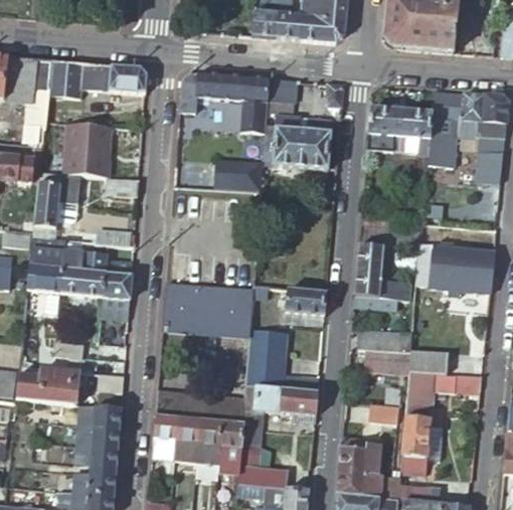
[(254,0),(251,35),(276,36),(278,14),(271,13),(272,0),(254,0)]
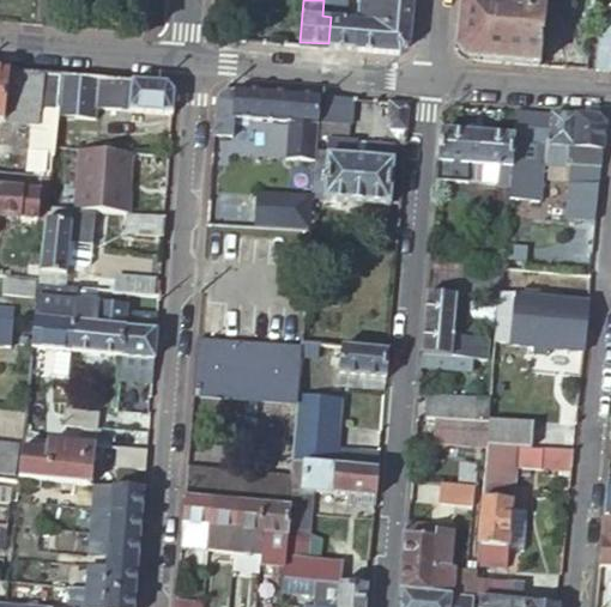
[(328,43),(355,46),(358,11),(348,10),(348,0),(332,0),(331,17),(328,43)]
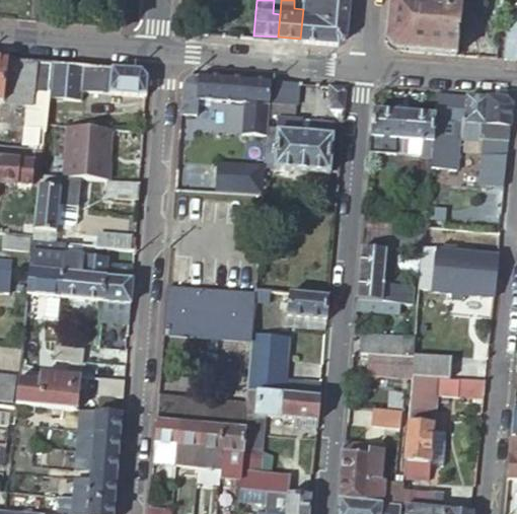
[(304,0),(303,9),(300,39),(339,42),(347,34),(350,0),(304,0)]
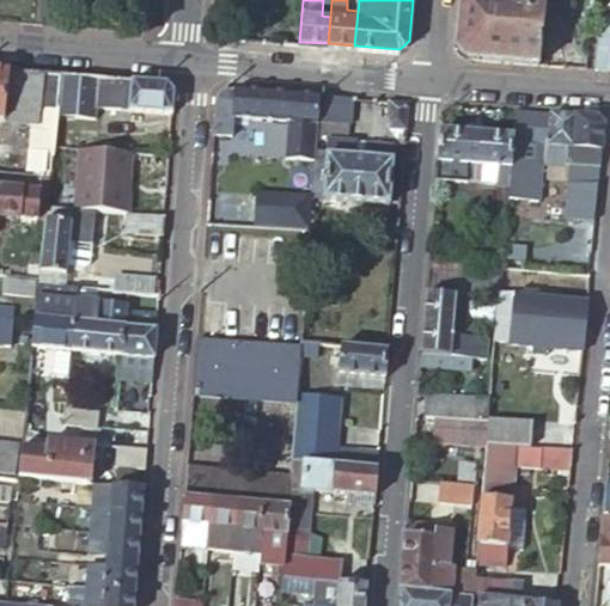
[(461,0),(457,35),(457,41),(458,44),(459,48),(464,53),(468,54),(477,55),(540,60),(543,28),(546,0),(461,0)]
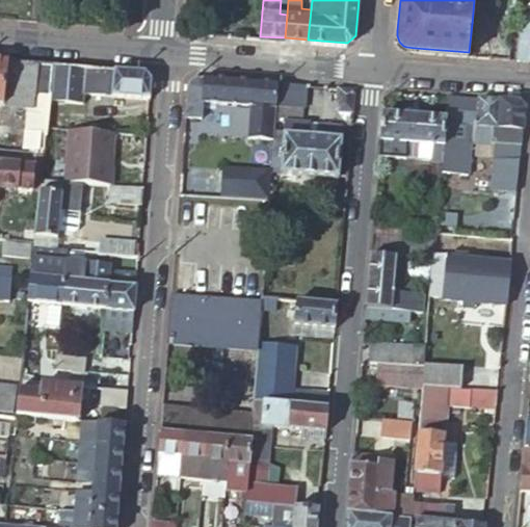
[(529,19),(523,19),(520,45),(519,44),(518,56),(529,57),(529,19)]
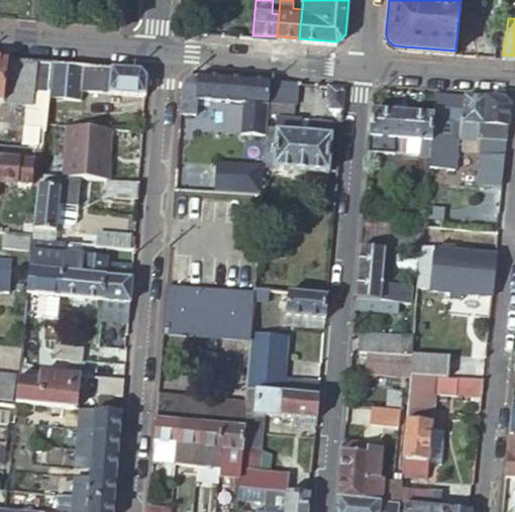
[(458,23),(455,50),(465,52),(467,37),(465,36),(466,24),(458,23)]
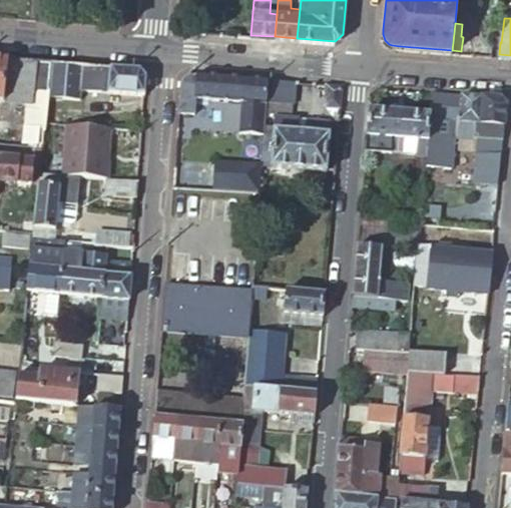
[(48,87),(50,60),(0,55),(0,97),(23,100),(25,85),(48,87)]
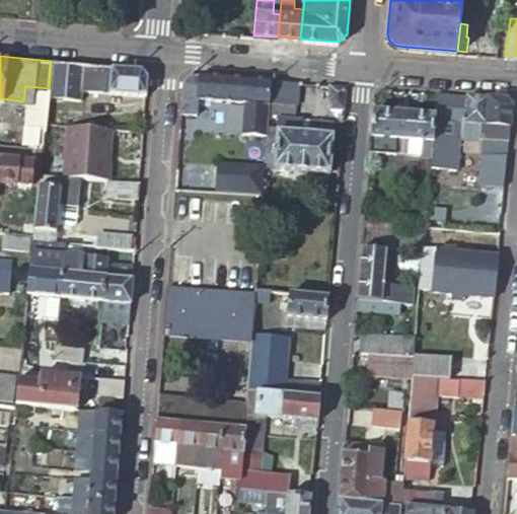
[(143,68),(51,61),(49,88),(48,96),(80,98),(82,89),(147,94),(149,76),(143,68)]
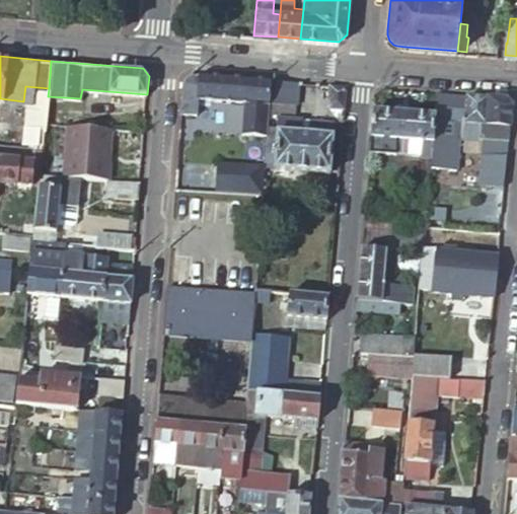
[(185,78),(183,93),(195,94),(199,94),(198,96),(245,99),(243,131),(269,133),(270,125),(272,100),(273,78),(192,72),(185,78)]
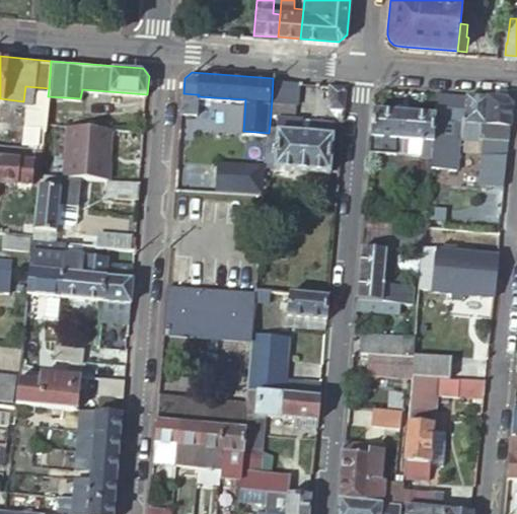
[(289,79),(273,78),(272,100),(288,101),(289,79)]
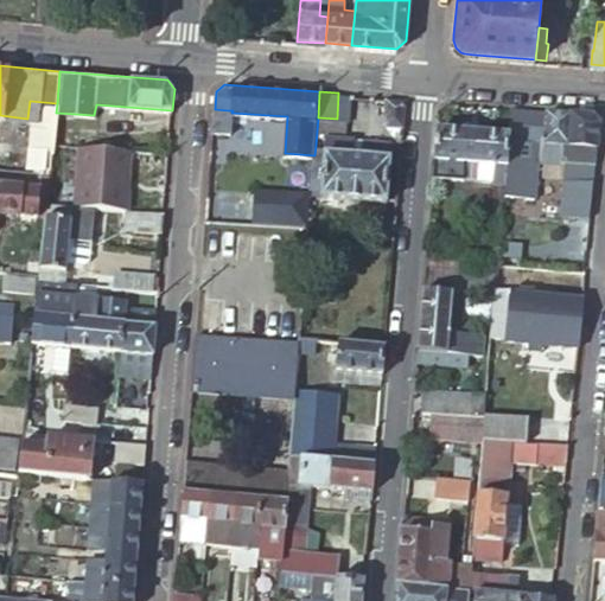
[(337,119),(318,117),(316,146),(325,146),(326,135),(346,136),(350,94),(338,93),(337,119)]
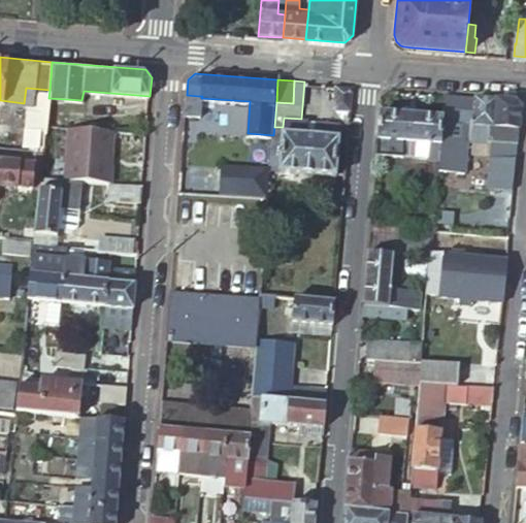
[(334,106),(351,123),(354,86),(337,85),(334,106)]
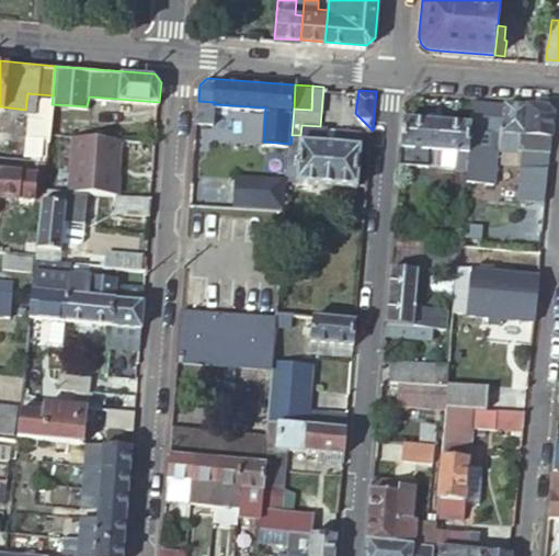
[(52,104),(53,95),(27,93),(25,110),(31,110),(50,112),(52,104)]
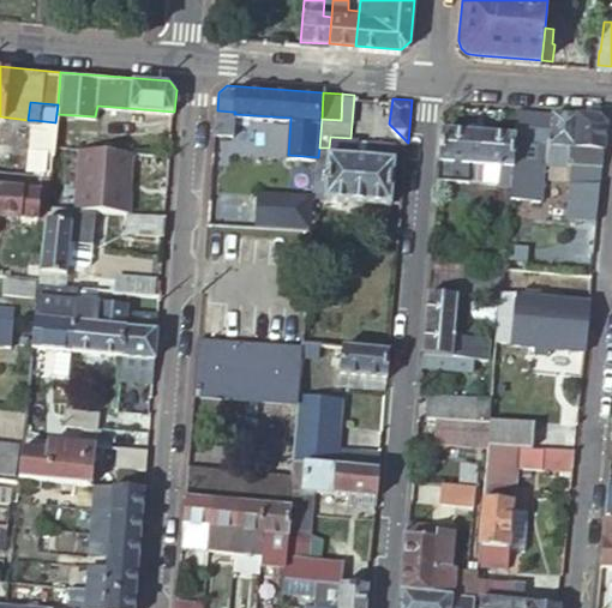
[(517,108),(515,136),(516,136),(514,166),(513,178),(510,196),(540,199),(544,160),(575,162),(604,164),(607,124),(600,115),(517,108)]
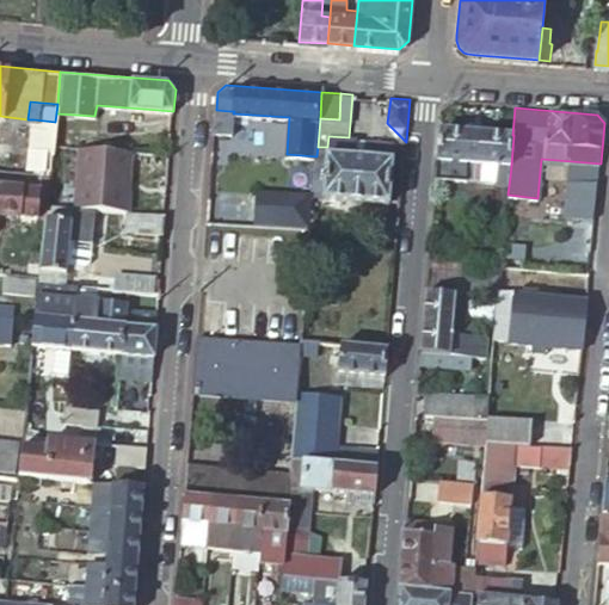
[(216,110),(214,131),(228,133),(229,111),(216,110)]
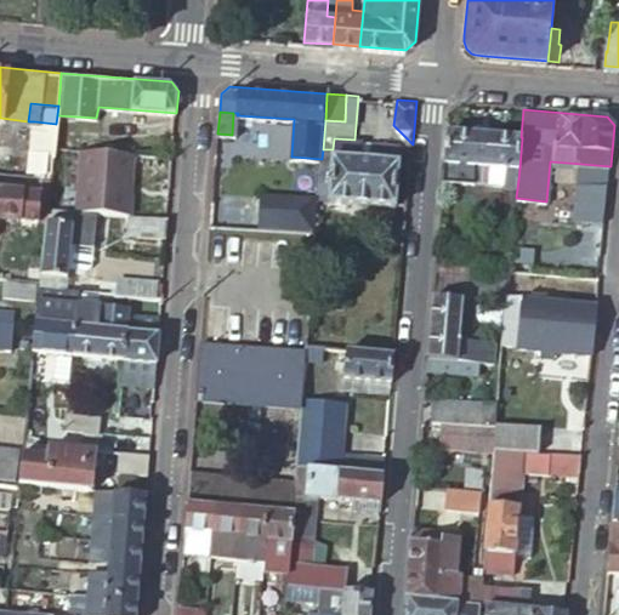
[(521,137),(448,130),(446,160),(478,164),(509,166),(520,168),(522,137),(521,137)]
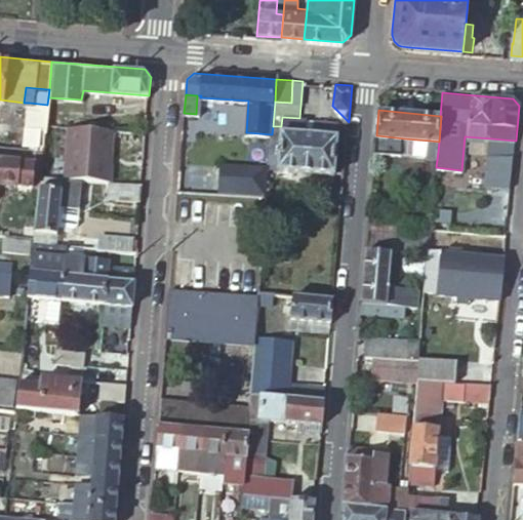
[(272,134),(272,136),(280,137),(277,168),(335,173),(339,122),(299,118),(282,117),(281,126),(273,126),(272,134)]
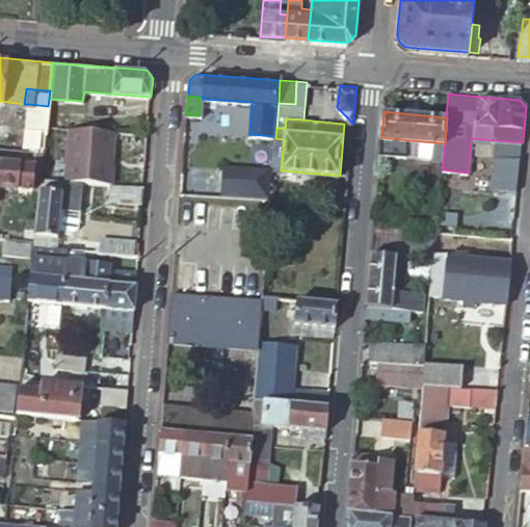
[(116,129),(72,126),(68,179),(84,180),(110,183),(112,183),(116,129)]
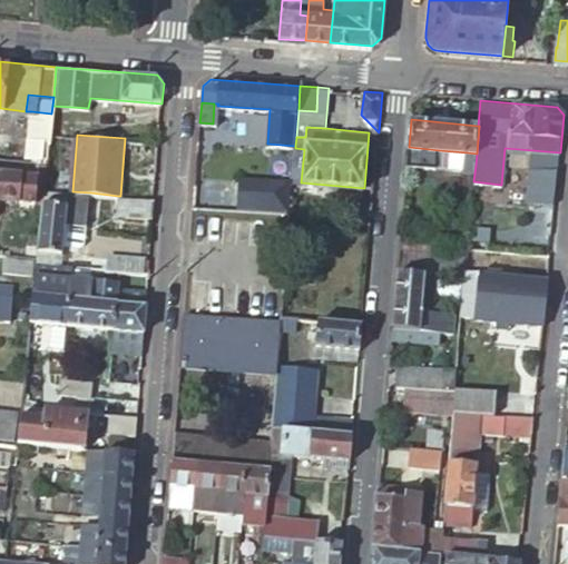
[(31,160),(40,161),(42,137),(28,136),(25,155),(32,156),(31,160)]
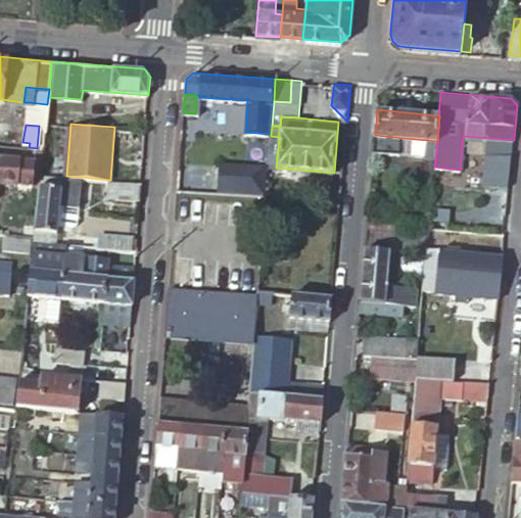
[(403,138),(375,135),(373,151),(400,153),(401,148),(403,138)]
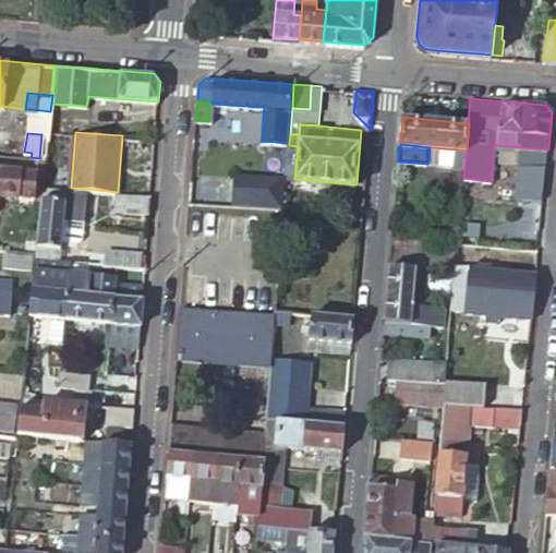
[(456,160),(457,149),(430,147),(428,158),(456,160)]
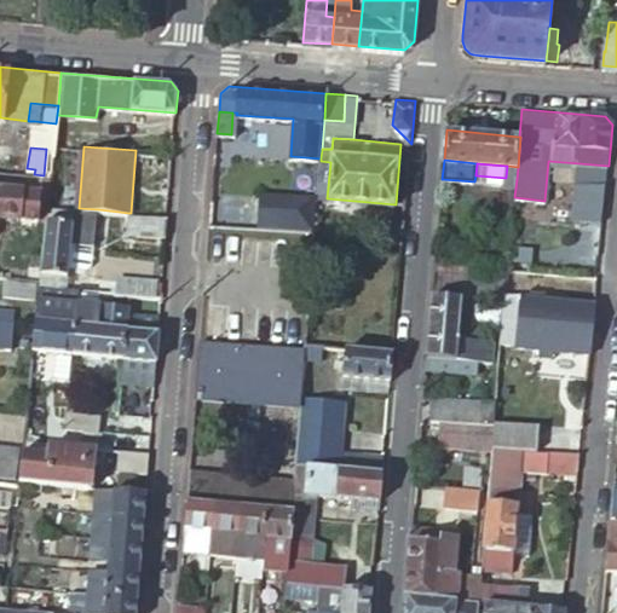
[(606,183),(609,166),(580,163),(578,180),(606,183)]
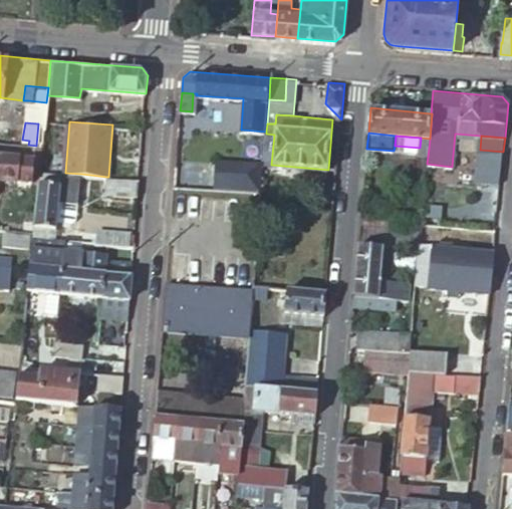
[(429,149),(430,139),(421,138),(420,148),(429,149)]
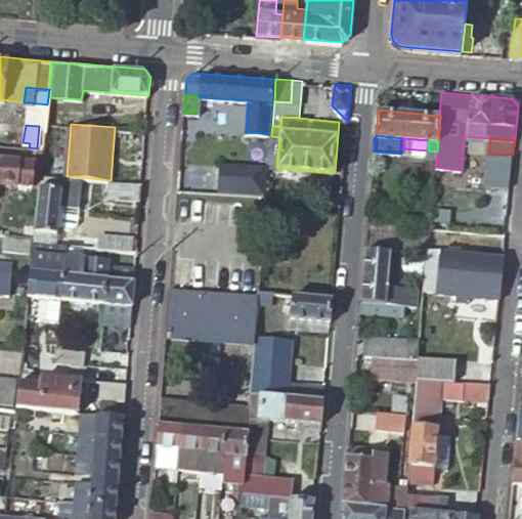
[(0,158),(18,160),(19,146),(0,144),(0,158)]
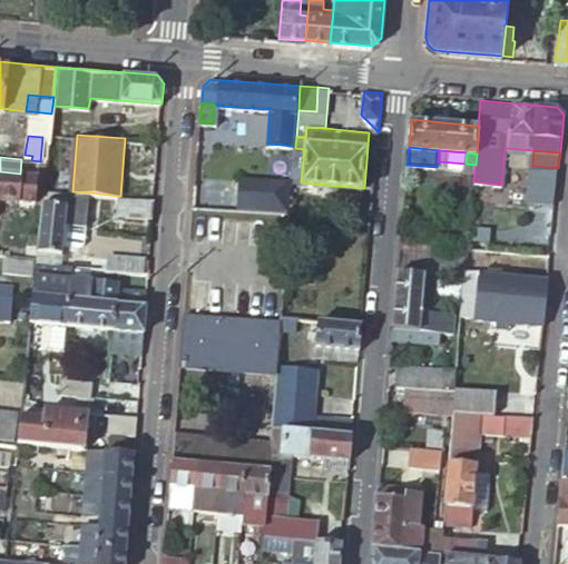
[(555,201),(558,168),(532,166),(529,199),(555,201)]
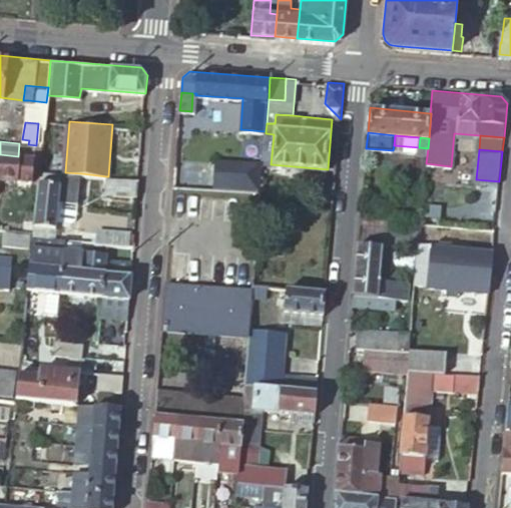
[(18,156),(0,154),(0,178),(15,180),(16,178),(31,180),(33,160),(18,159),(18,156)]
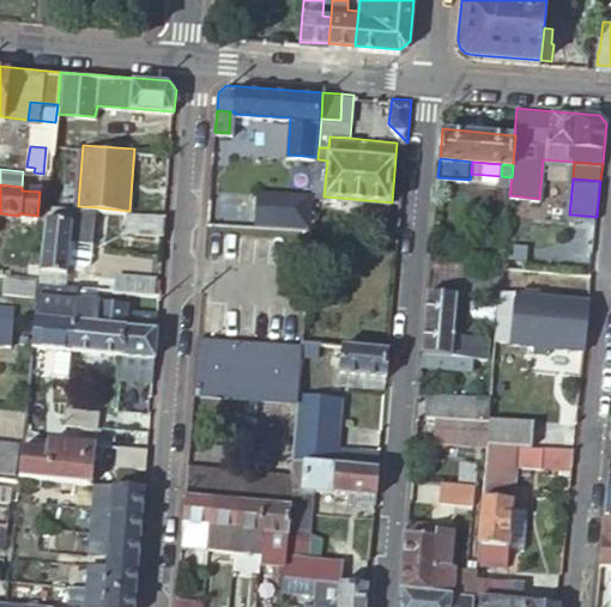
[(78,206),(47,204),(40,275),(40,280),(60,281),(66,283),(70,261),(85,263),(91,259),(97,207),(78,206)]
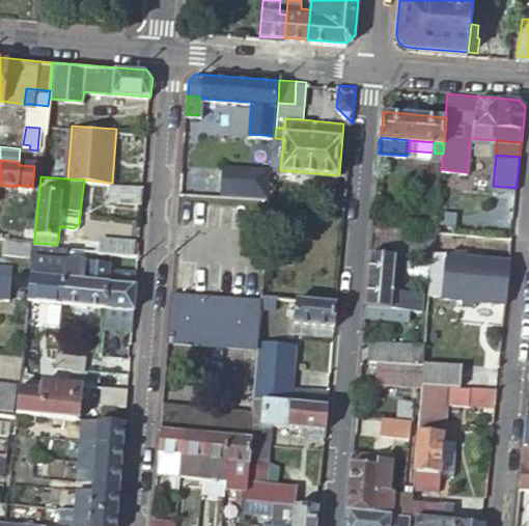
[(142,201),(144,185),(112,183),(110,183),(109,199),(142,201)]
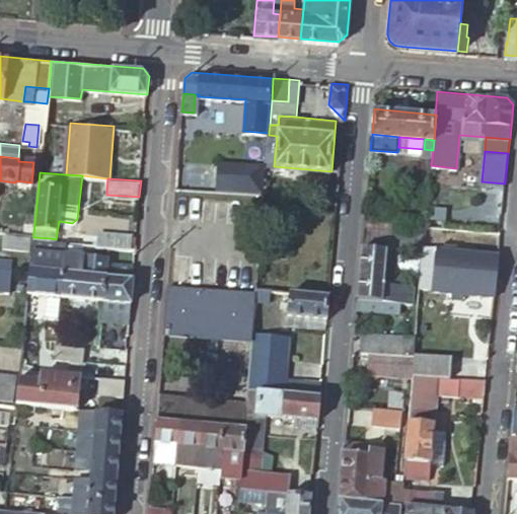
[(426,222),(425,232),(424,242),(475,247),(476,227),(426,222)]
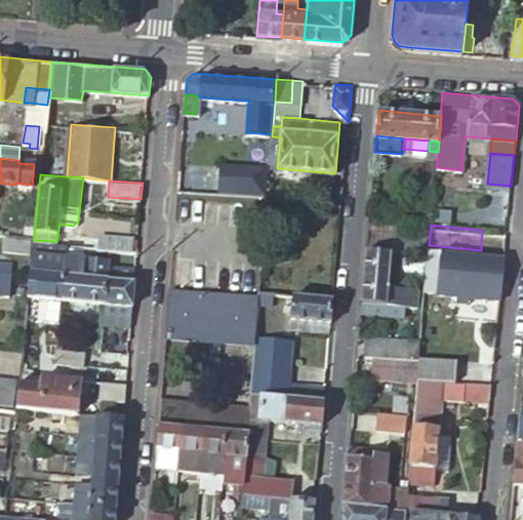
[(368,230),(366,249),(404,252),(428,255),(429,246),(429,245),(430,235),(368,230)]
